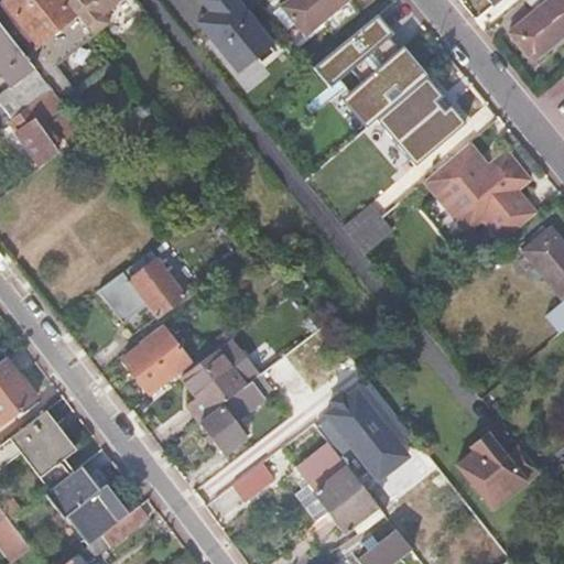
[(64,0),(7,0),(0,6),(0,25),(41,77),(93,35),(89,32),(64,0)]
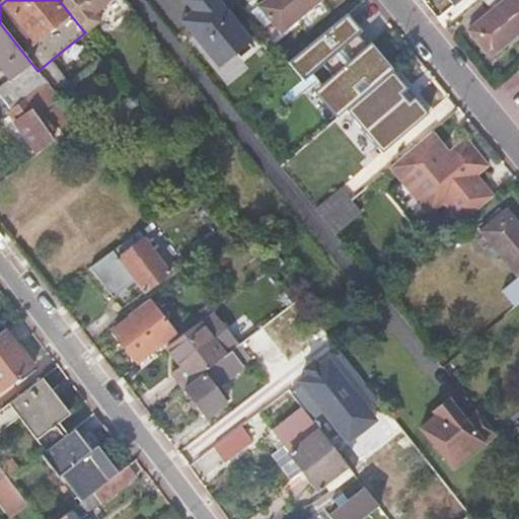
[(59,0),(82,29),(96,17),(90,9),(101,1),(100,0),(59,0)]
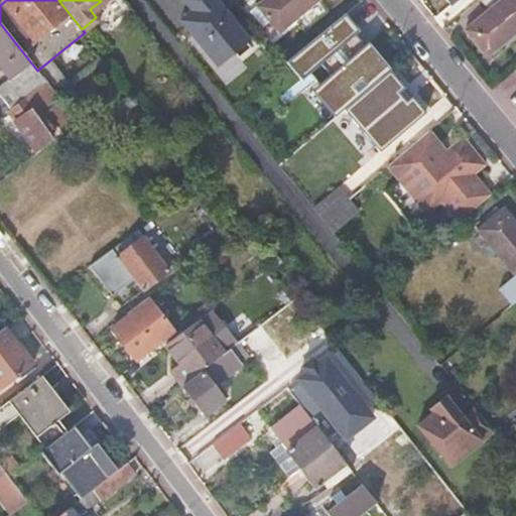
[(233,0),(180,0),(189,10),(188,11),(177,20),(182,25),(217,67),(248,40),(224,11),(235,2),(233,0)]
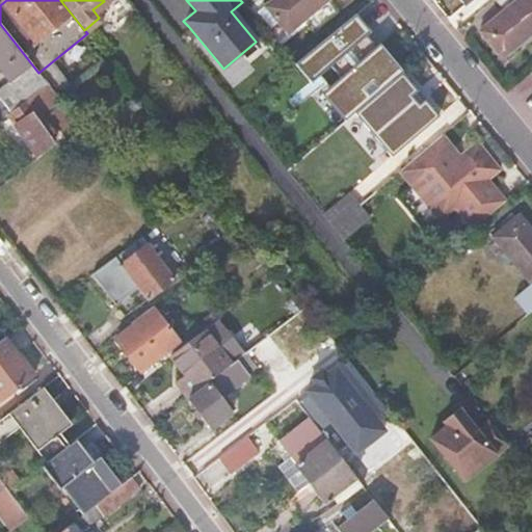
[(264,3),(262,5),(286,34),(288,32),(287,31),(301,20),(312,32),(338,11),(328,0),(269,0),(264,4),(264,3)]
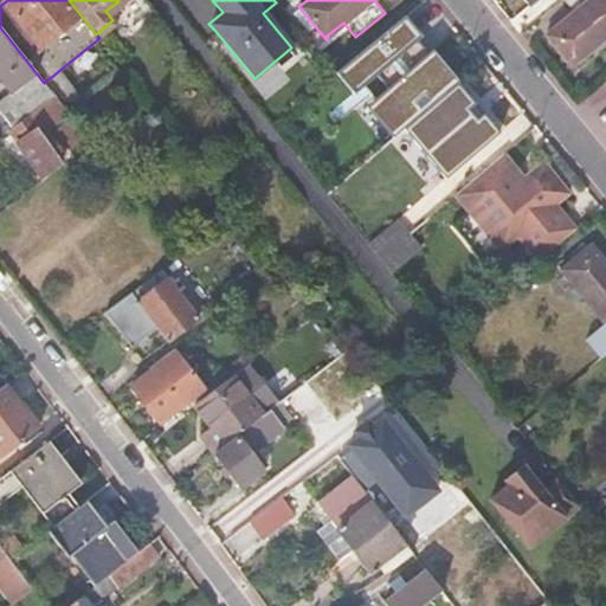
[(605,36),(605,2),(604,0),(588,0),(546,34),(545,33),(543,34),(569,68),(572,65),(571,65),(605,36)]
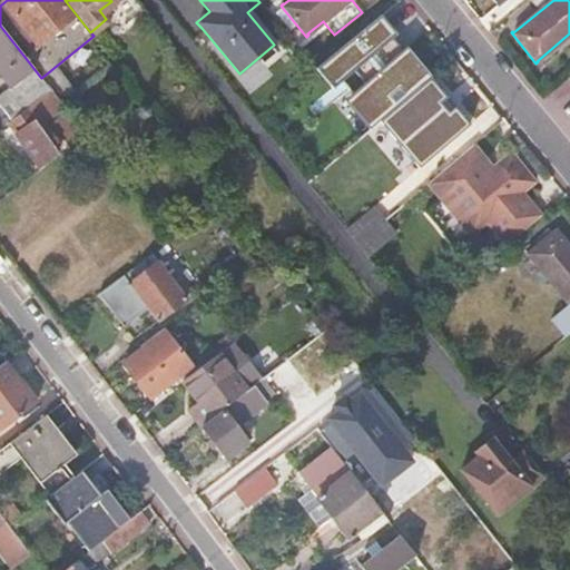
[(0,129),(8,124),(30,107),(51,90),(41,78),(0,26),(0,72),(11,88),(0,96),(0,129)]
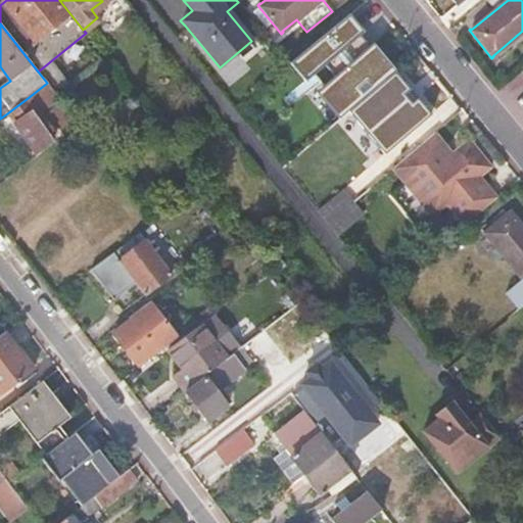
[(367,92),(392,70),(355,26),(355,25),(354,24),(327,46),(328,48),(330,47),(367,92)]
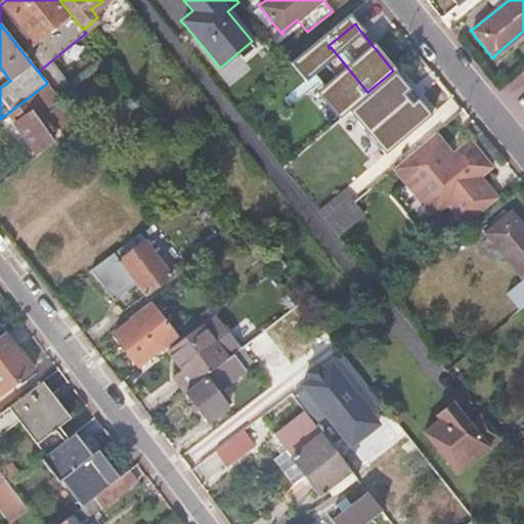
[(309,45),(289,61),(297,72),(317,55),(309,45)]
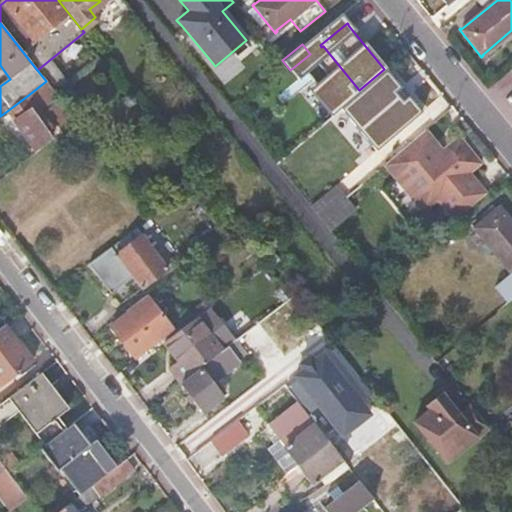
[(420,113),(384,69),(359,90),(395,133),(394,134),(396,136),(423,114),(421,112),(420,113)]
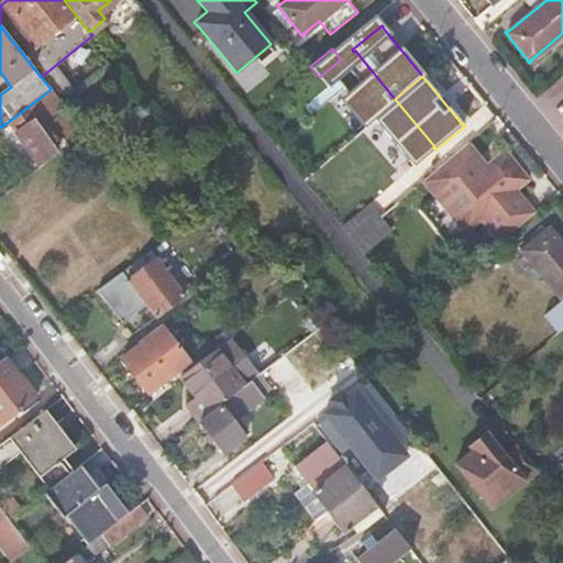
[(30,106),(8,122),(39,164),(56,151),(51,143),(56,140),(42,120),(41,120),(30,106)]
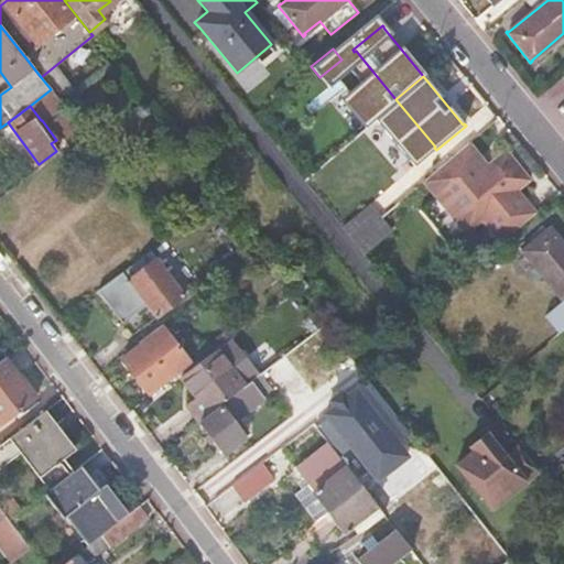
[(486,165),(467,142),(432,171),(422,180),(440,201),(465,231),(467,230),(466,229),(527,181),(529,180),(503,150),(502,151),(486,165)]
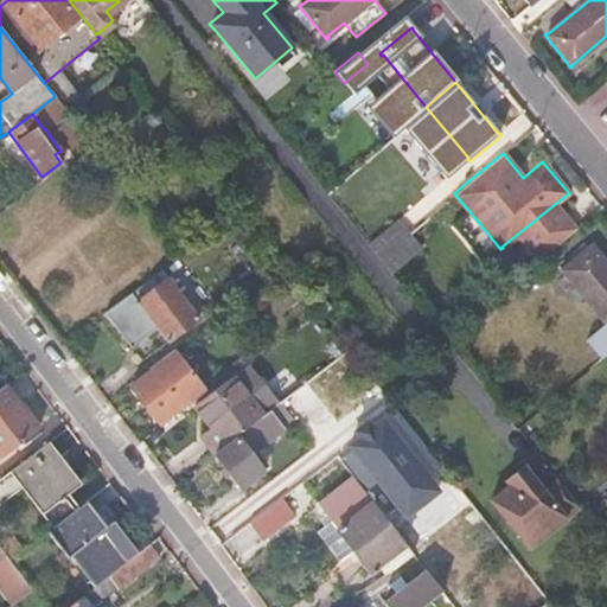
[(395,218),(365,242),(377,257),(407,232),(395,218)]
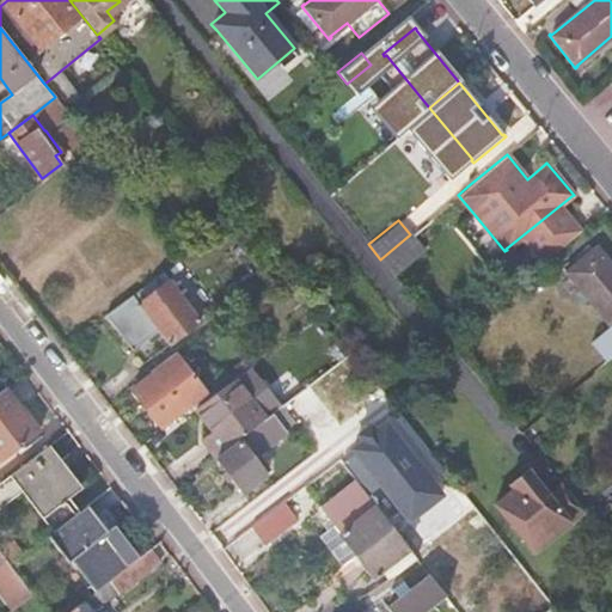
[(410,234),(380,259),(392,274),(422,249),(410,234)]
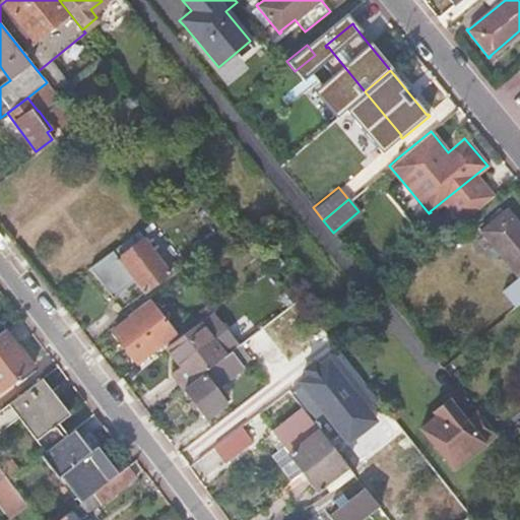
[(519,291),(519,225),(507,210),(508,210),(506,208),(478,231),(480,233),(480,232),(517,276),(516,276),(517,277),(511,281),(519,291)]
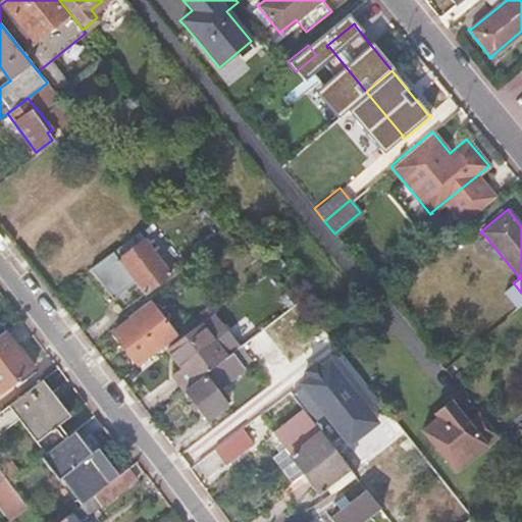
[(153,222),(143,229),(151,240),(161,232),(153,222)]
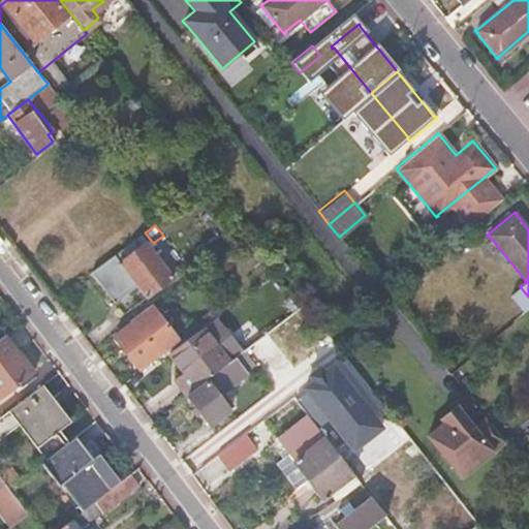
[(115,255),(91,271),(93,274),(114,303),(136,286),(146,297),(172,277),(146,243),(120,262),(115,255)]
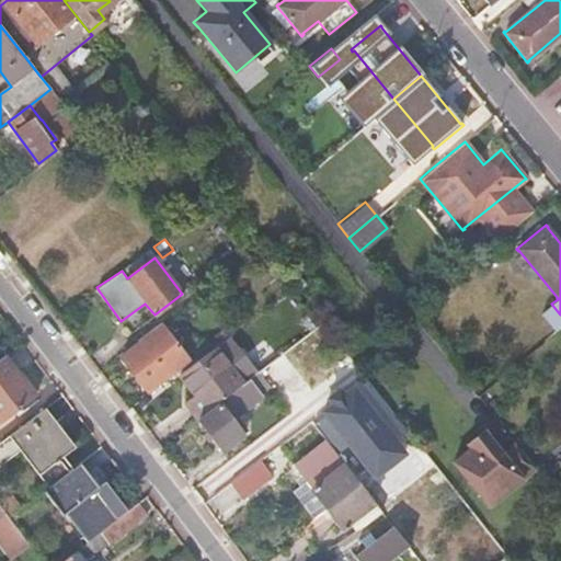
[(190,356),(161,321),(136,340),(138,343),(121,357),(148,390),(190,356)]
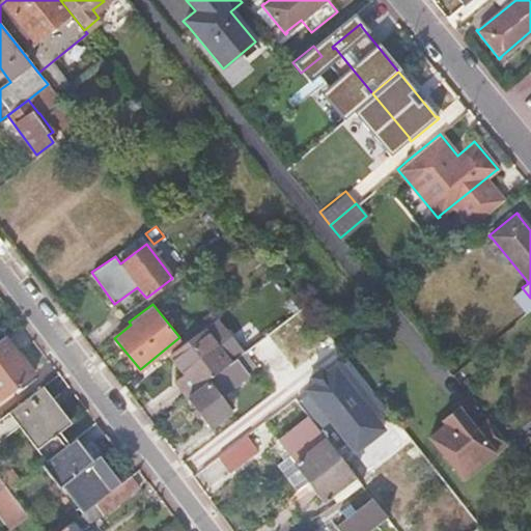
[(246,336),(242,332),(219,350),(203,329),(171,354),(186,372),(176,379),(188,394),(232,361),(246,351),(252,345),(246,336)]
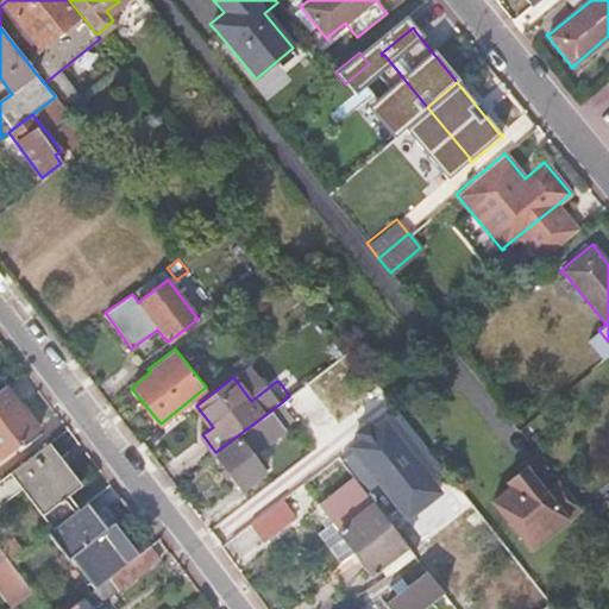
[(320,403),(305,384),(302,387),(289,396),(282,402),(297,422),(308,414),(307,413),(320,403)]
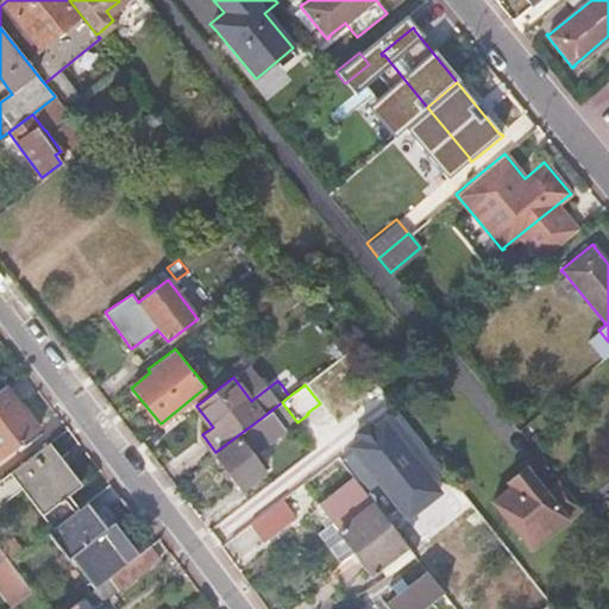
[(6,385),(0,389),(0,457),(38,428),(6,385)]
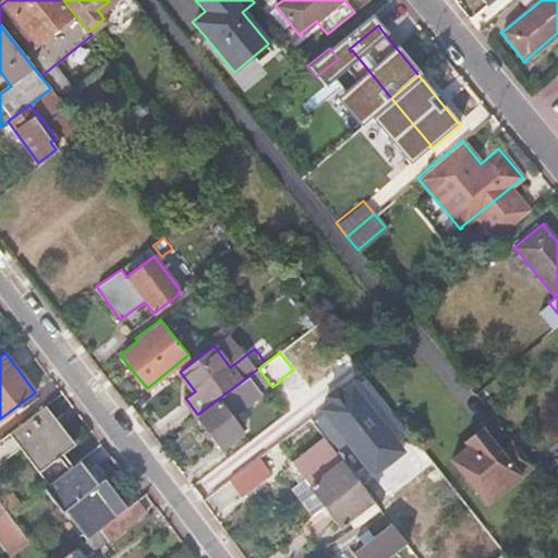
[(329,386),(314,399),(323,411),(338,431),(370,407),(339,367),(324,379),(329,386)]
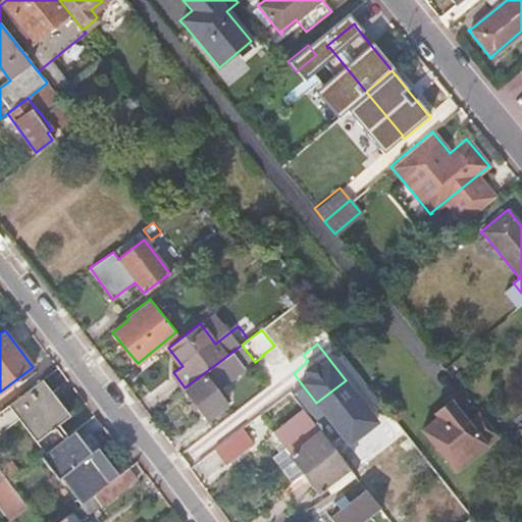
[(228,355),(185,387),(208,417),(225,404),(217,393),(220,389),(243,372),(228,355)]
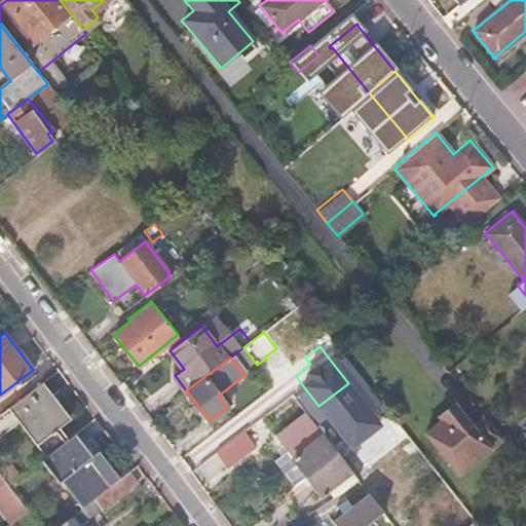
[(1,413),(0,413),(0,433),(19,419),(46,456),(57,448),(71,438),(61,424),(70,416),(43,380),(1,413)]
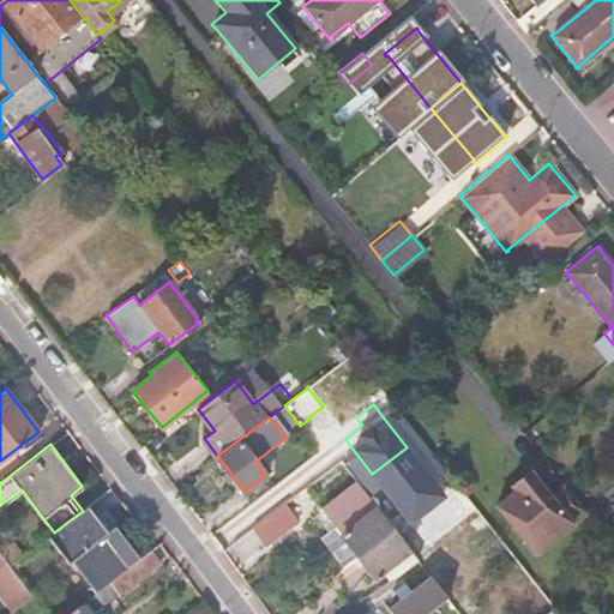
[(513,489),(553,539),(585,512),(564,483),(549,495),(528,470),(510,485),(513,489)]
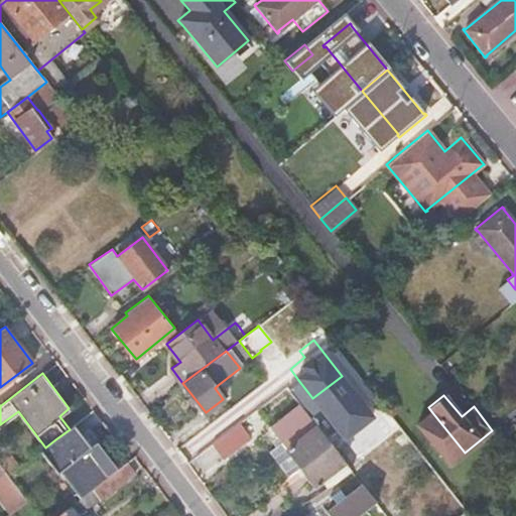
[(283,444),(300,467),(330,444),(299,405),(270,428),(283,444)]
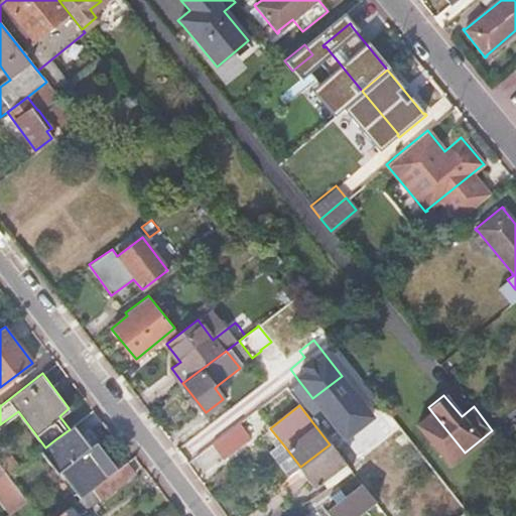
[(415,424),(448,465),(465,453),(431,411),(415,424)]
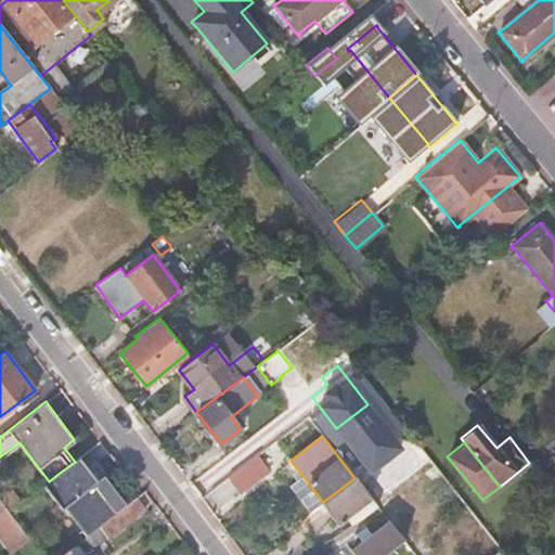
[(269,469),(258,454),(228,478),(239,492),(269,469)]
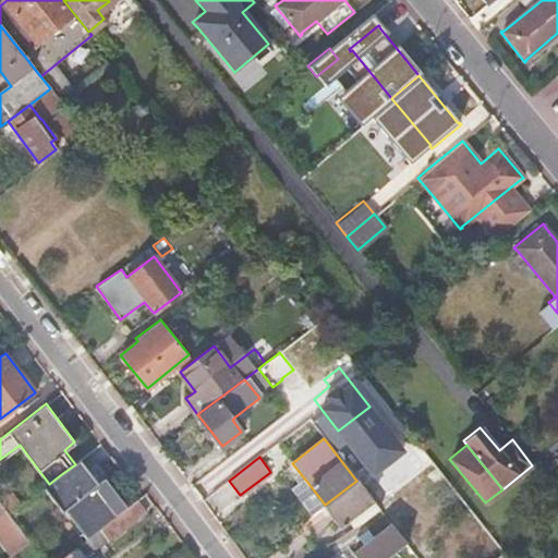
[(89,474),(79,461),(75,464),(60,475),(49,484),(44,488),(62,512),(65,510),(87,537),(99,528),(124,508),(106,483),(95,470),(89,474)]
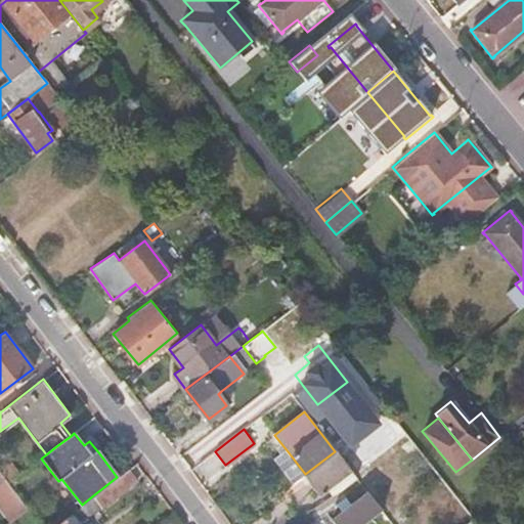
[(0,448),(0,473),(8,484),(19,475),(0,448)]
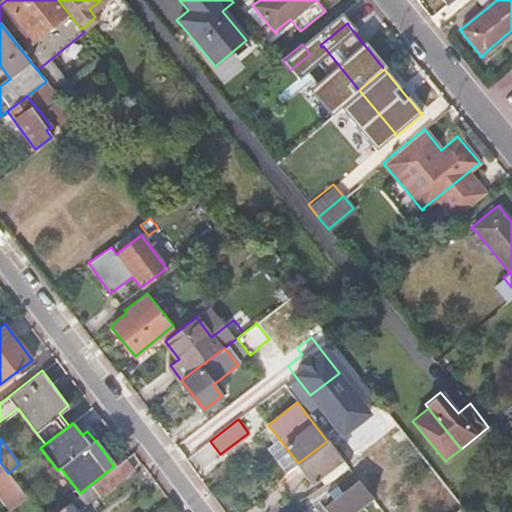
[(312,481),(341,458),(328,441),(327,441),(298,463),(312,481)]
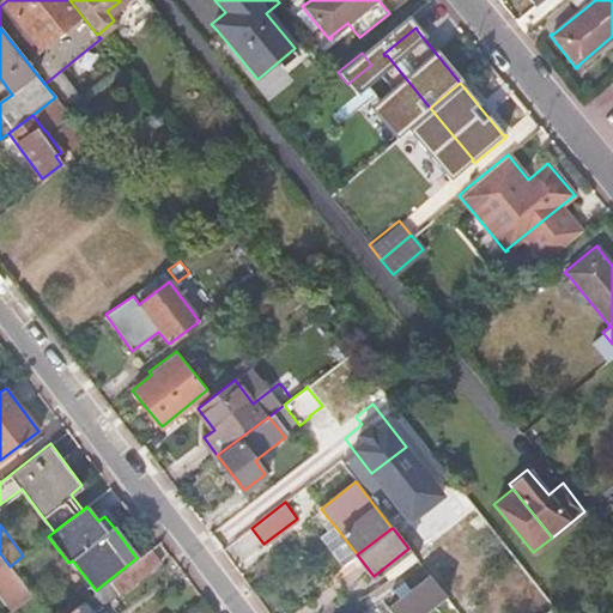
[(159,559),(150,547),(137,558),(109,580),(117,592),(159,559)]
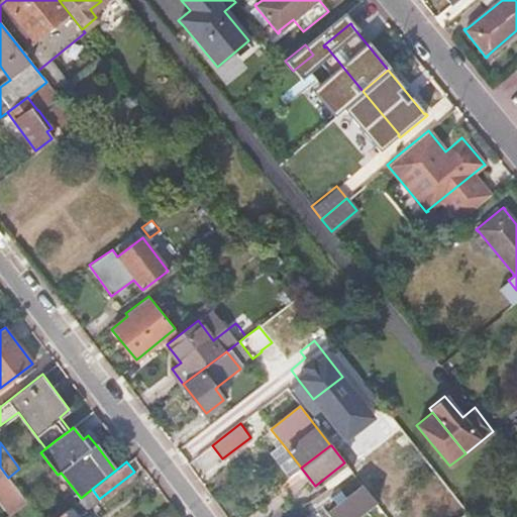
[(0,467),(0,484),(17,508),(25,501),(15,488),(8,478),(0,467)]
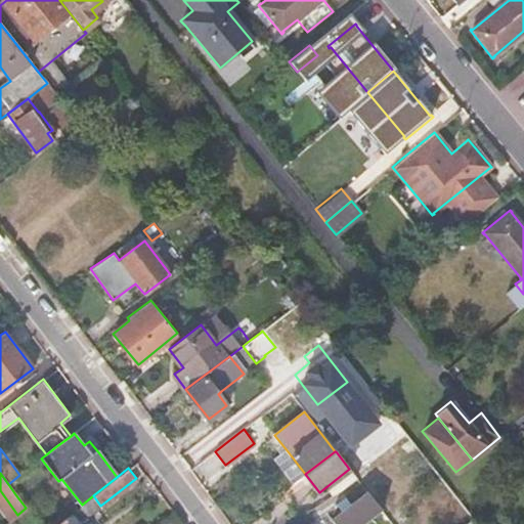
[(362,523),(381,510),(368,492),(333,520),(336,523),(362,523)]
